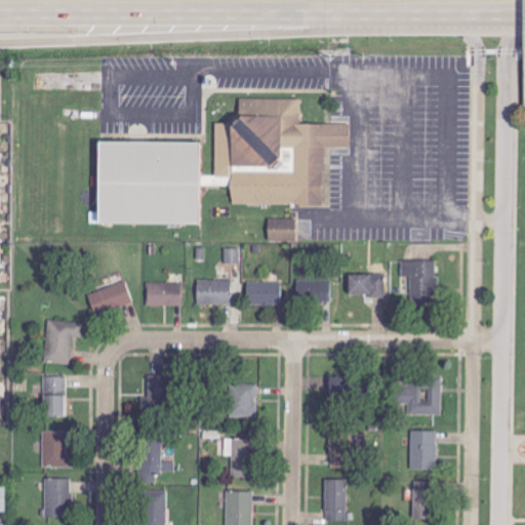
[(95,220),(96,139),(199,140),(198,174),(212,174),(213,121),(231,122),(237,115),(237,97),(296,97),(297,121),(347,121),(346,145),(320,146),(320,201),(230,201),(229,185),(198,185),(197,221),(95,220)]
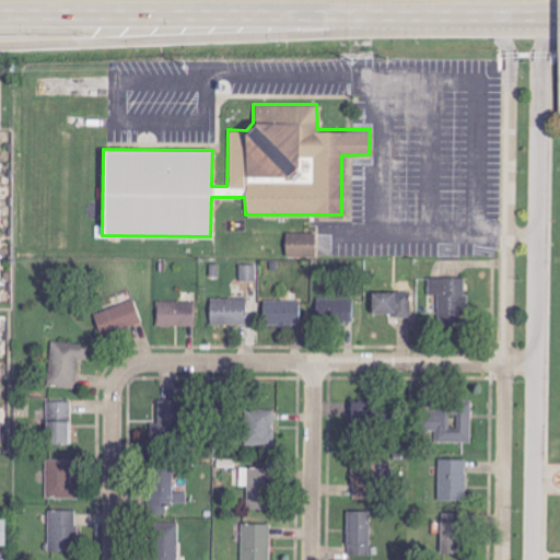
[(316,257),(317,234),(287,233),(286,256),(316,257)]
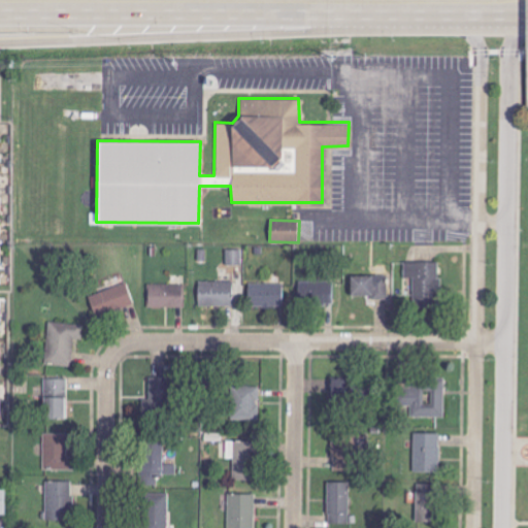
[(226,266),(242,266),(242,250),(227,250),(226,266)]
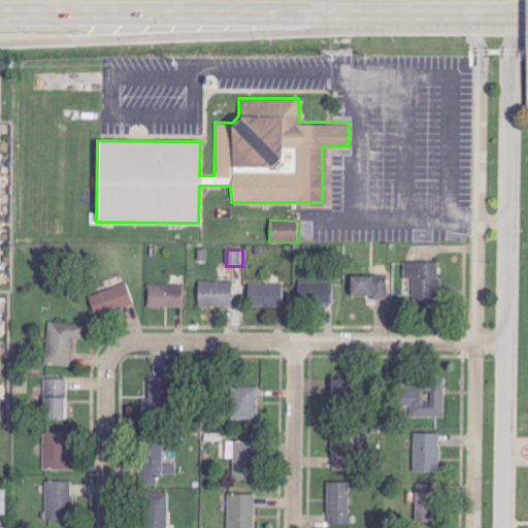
[(395,296),(415,296),(415,303),(440,304),(440,263),(396,262),(395,296)]
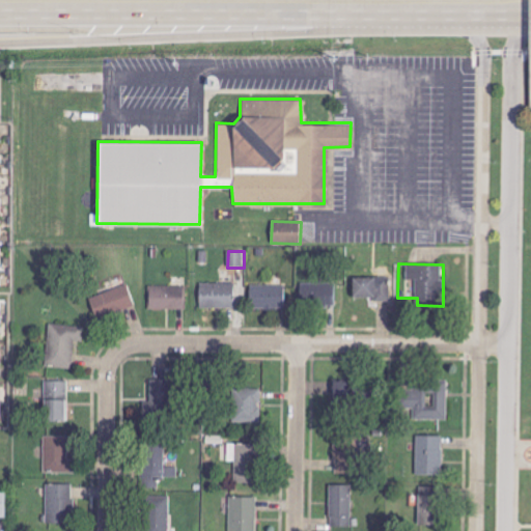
[(348,278),(350,299),(374,298),(374,301),(390,301),(390,277),(348,278)]
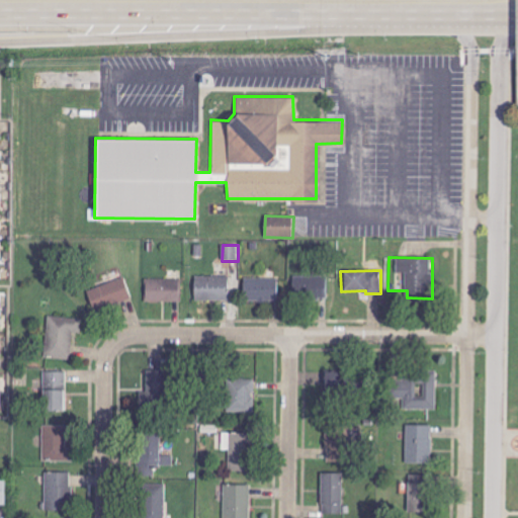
[(229,300),(230,276),(195,276),(195,300),(229,300)]
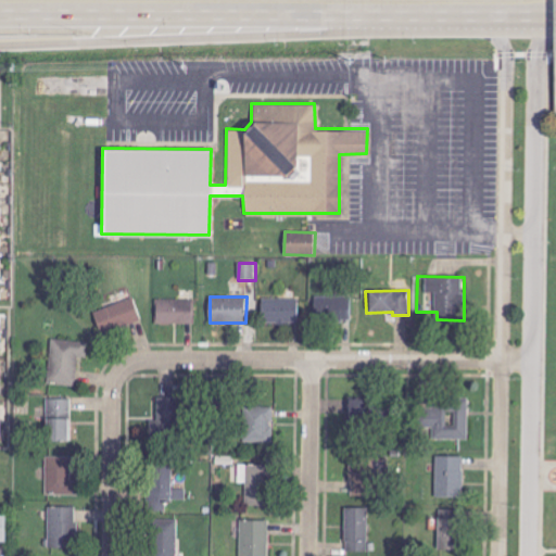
[(324,319),(352,318),(351,297),(324,298),(324,319)]
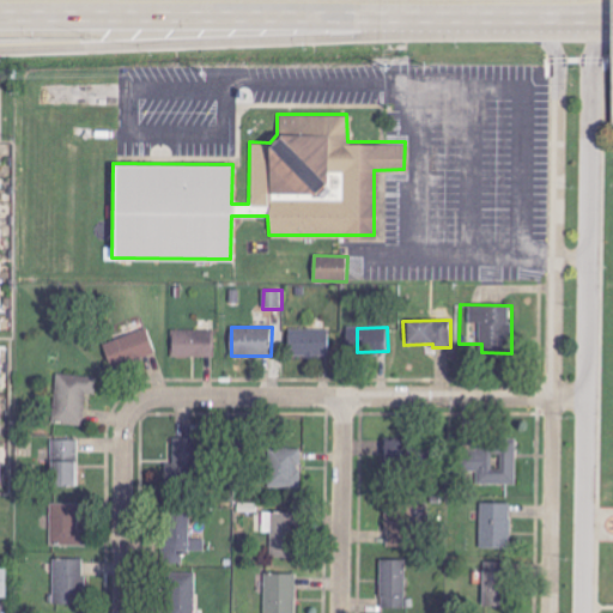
[(104,345),(114,370),(157,352),(146,328),(104,345)]
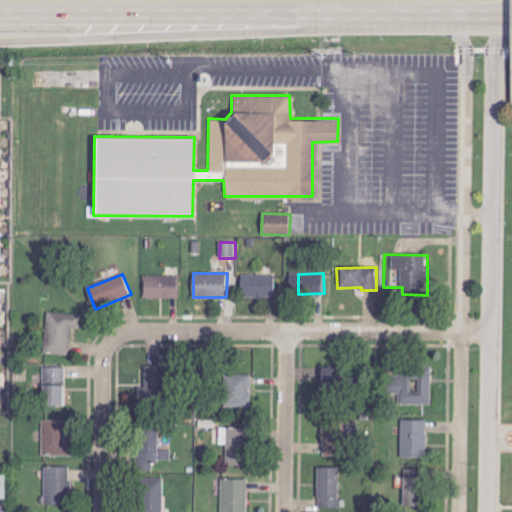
[(275,275),(243,275),(242,298),(274,298),(275,275)]
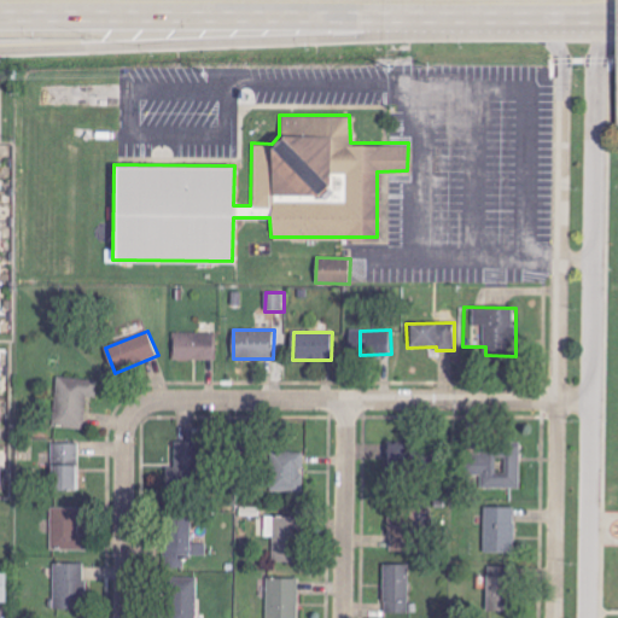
[(217,360),(217,333),(174,333),(174,361),(217,360)]
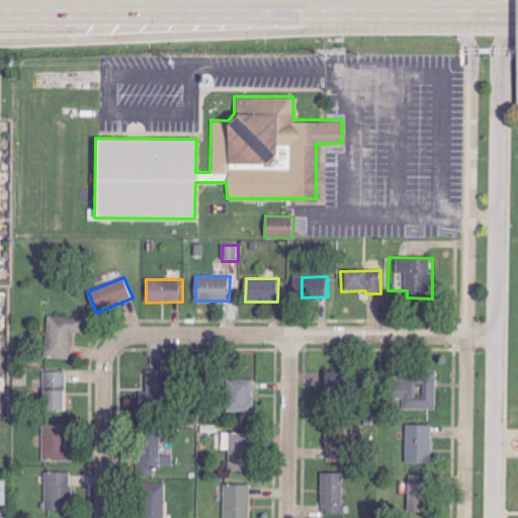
[(82,318),(47,317),(46,358),(72,359),(73,334),(82,334),(82,318)]
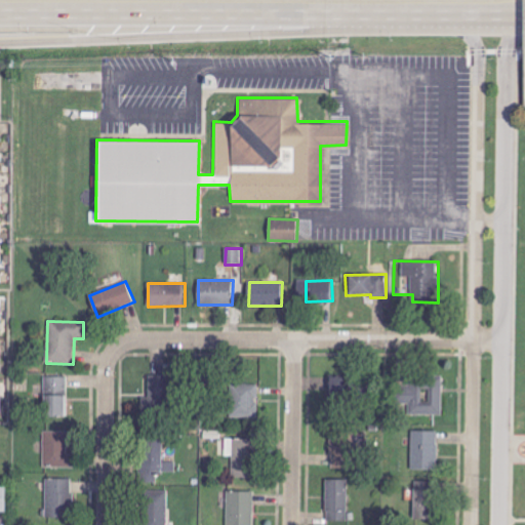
[(66,417),(67,376),(45,376),(44,416),(66,417)]
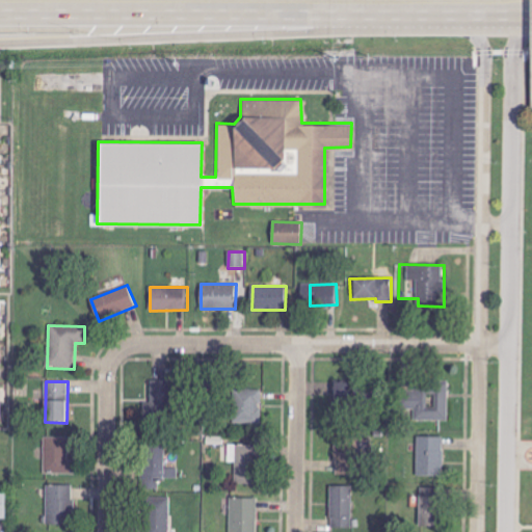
[(152,403),(138,402),(137,421),(166,422),(168,381),(153,381),(152,403)]
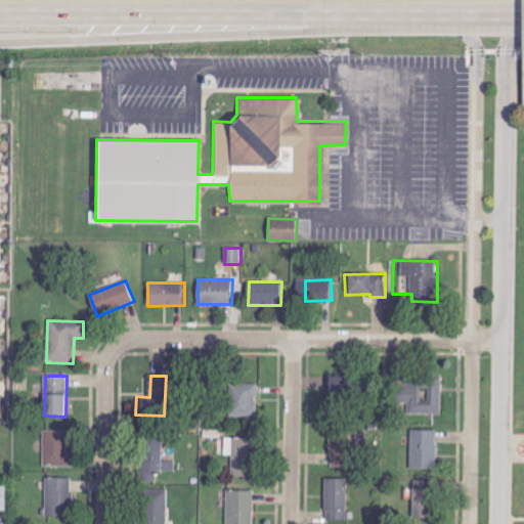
[(442,379),(401,378),(401,403),(408,403),(408,413),(441,415),(442,379)]
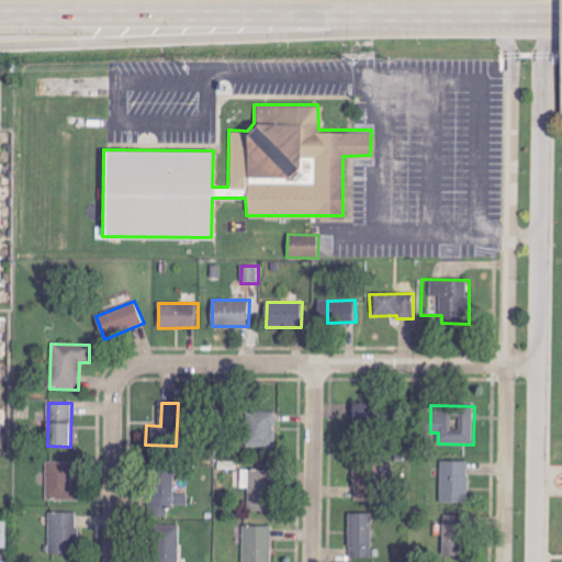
[(278,413),(248,412),(248,448),(277,448),(278,413)]
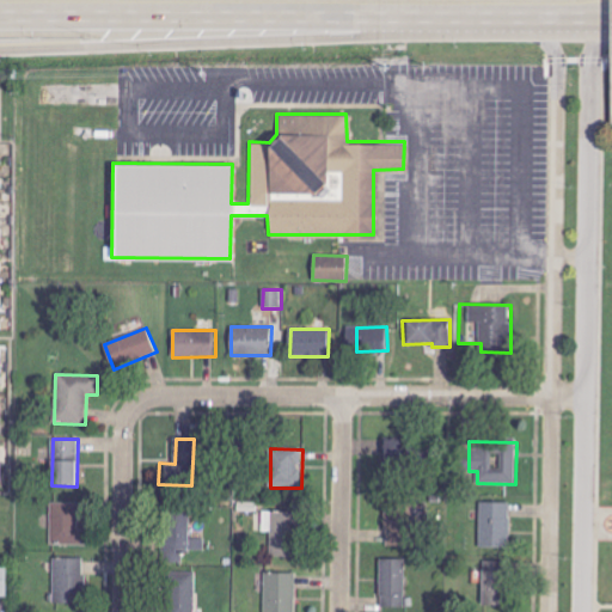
[(51,545),(80,545),(80,502),(50,503),(51,545)]
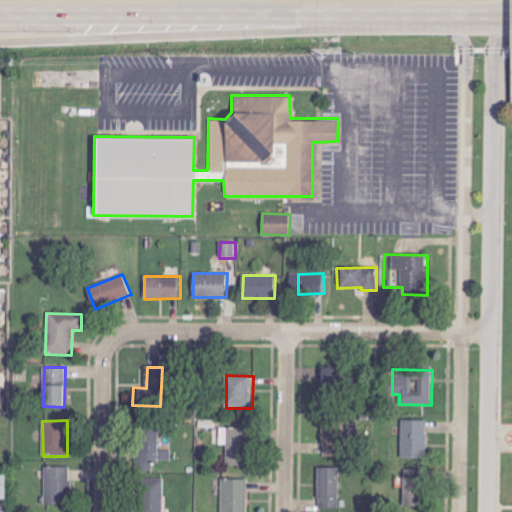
[(322,457),(340,457),(341,420),(328,420),(328,429),(323,429),(322,457)]
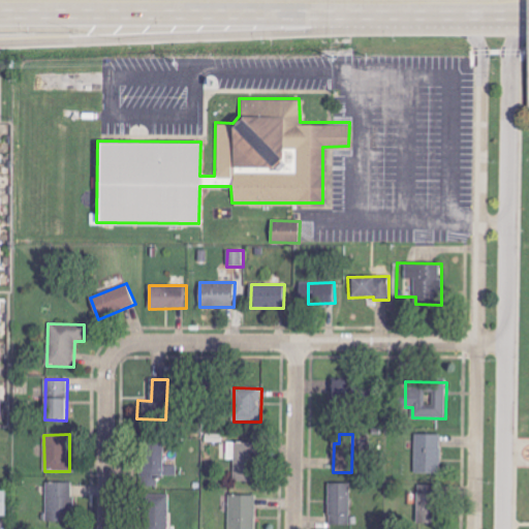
[(442,434),(415,434),(414,473),(441,473),(442,434)]
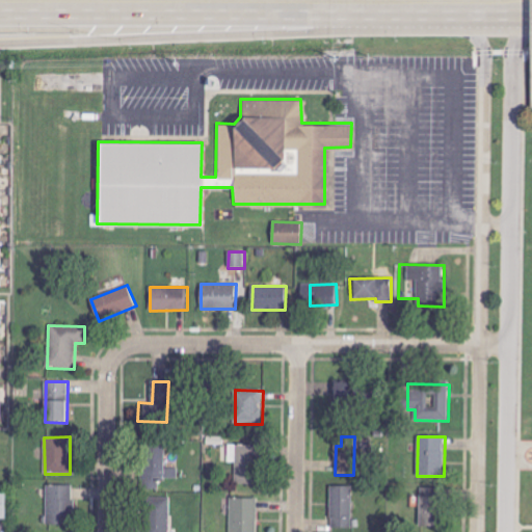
[(178,479),(178,469),(164,469),(164,445),(143,445),(142,489),(158,489),(158,478),(178,479)]
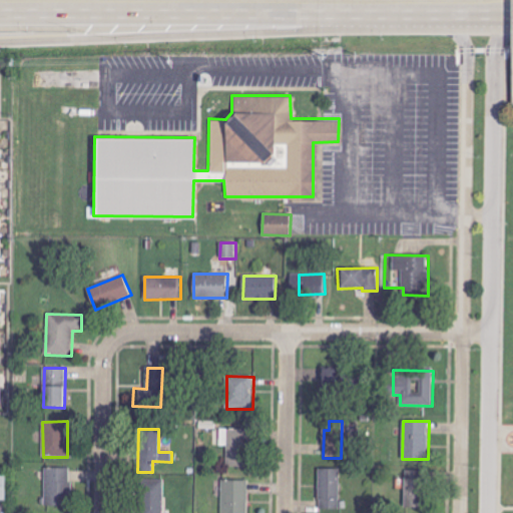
[(227,446),(227,473),(246,474),(247,430),(221,429),(220,446),(227,446)]
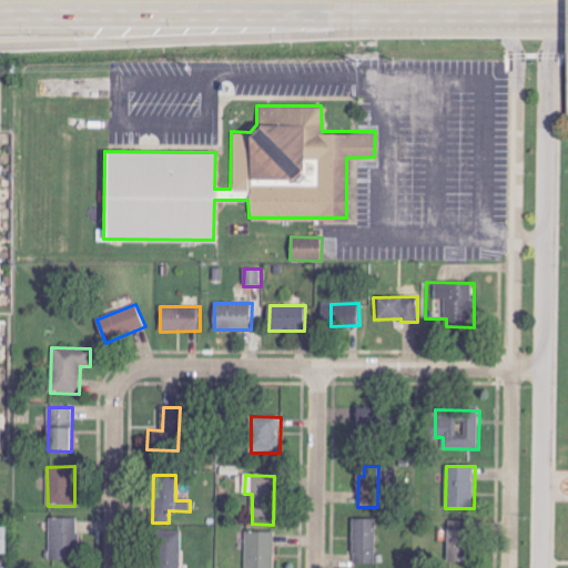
[(77,560),(78,518),(50,518),(50,560),(77,560)]
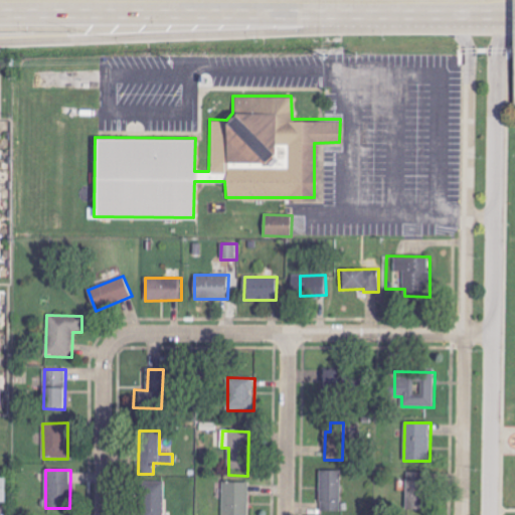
[(341,471),(320,471),(320,512),(341,511),(341,471)]
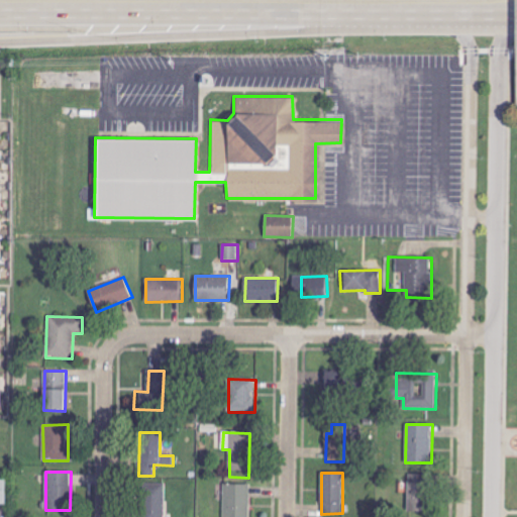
[(408,474),(407,512),(426,512),(427,475),(408,474)]
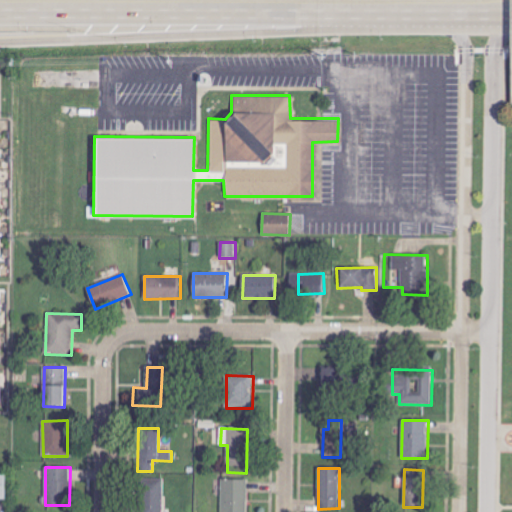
[(163,511),(164,478),(140,478),(139,511),(163,511)]
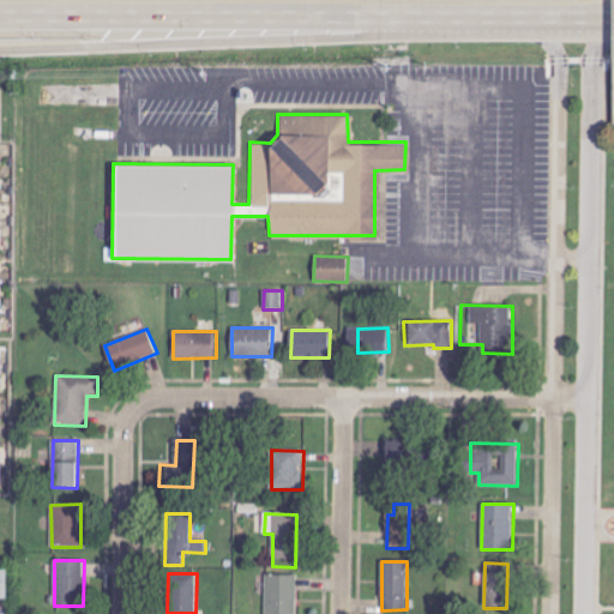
[(296,613),(298,576),(268,575),(265,613),(296,613)]
